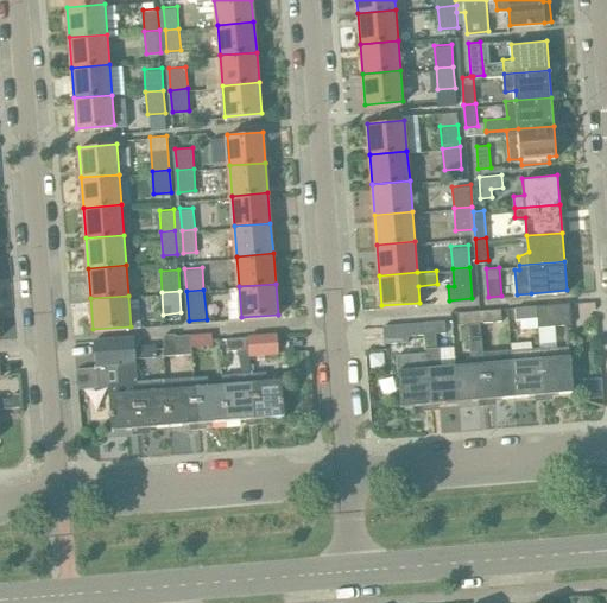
[(538,304),(539,325),(573,322),(570,300),(538,304)]
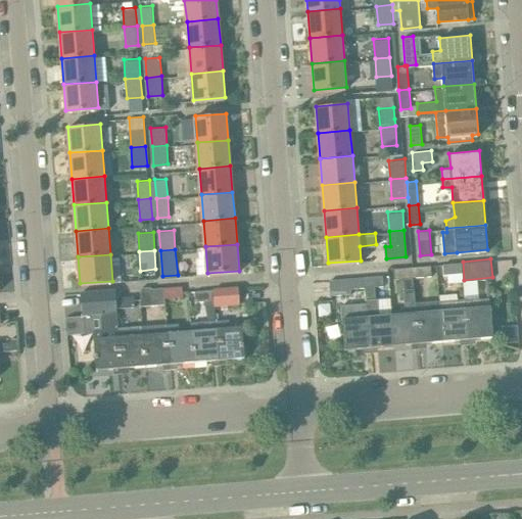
[(463,262),(443,264),(444,274),(463,272),(464,280),(463,262)]
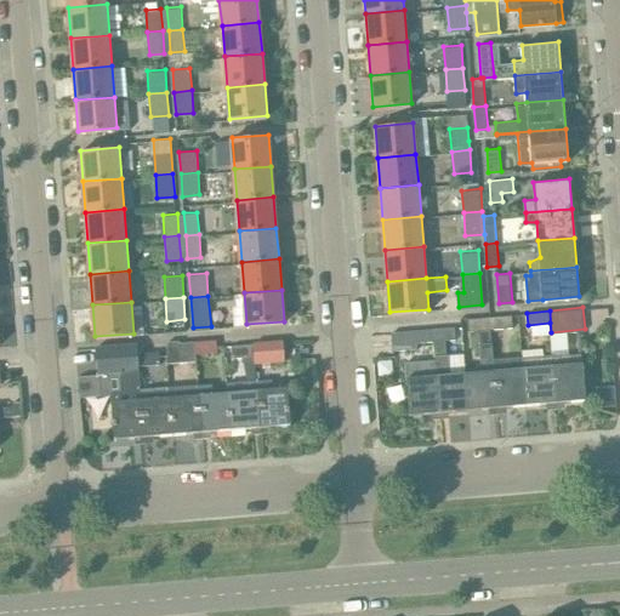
[(490,315),(491,326),(513,325),(512,314),(490,315)]
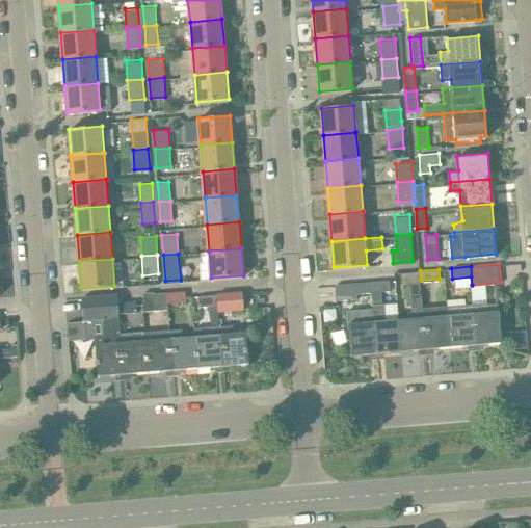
[(421,280),(420,270),(401,271),(402,282),(421,280)]
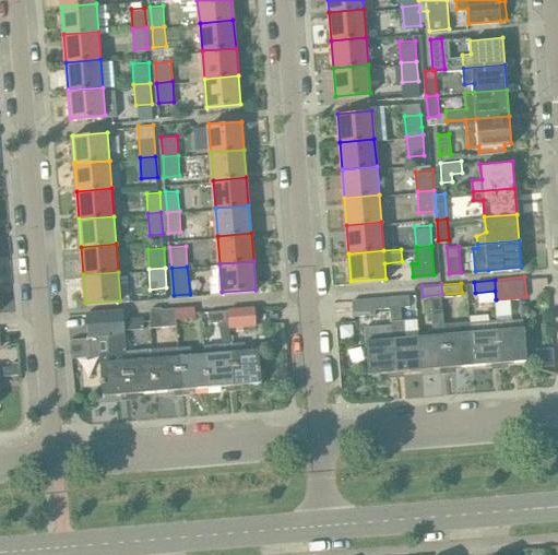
[(396,369),(423,367),(418,335),(408,335),(406,318),(402,318),(401,305),(410,304),(410,293),(391,295),(391,306),(392,323),(396,369)]
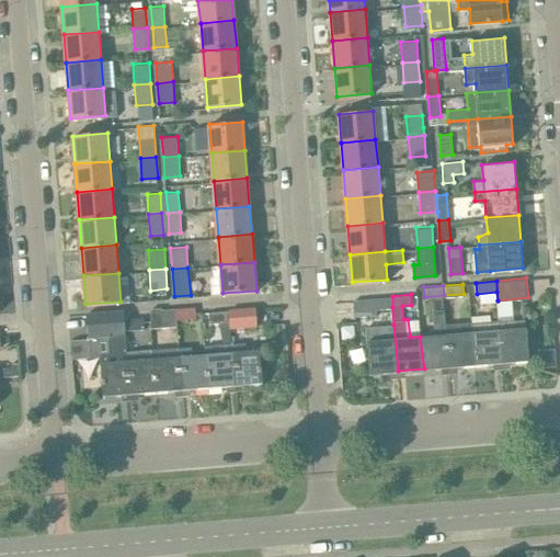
[(392,307),(392,296),(354,299),(355,315),(377,314),(377,308),(392,307)]
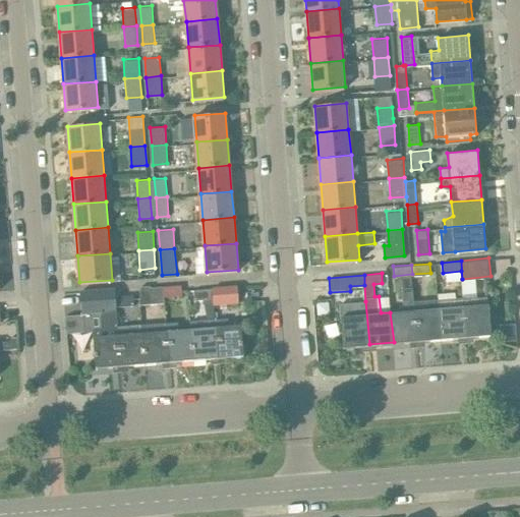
[(182,283),(165,285),(166,301),(174,300),(173,294),(183,293),(182,283)]
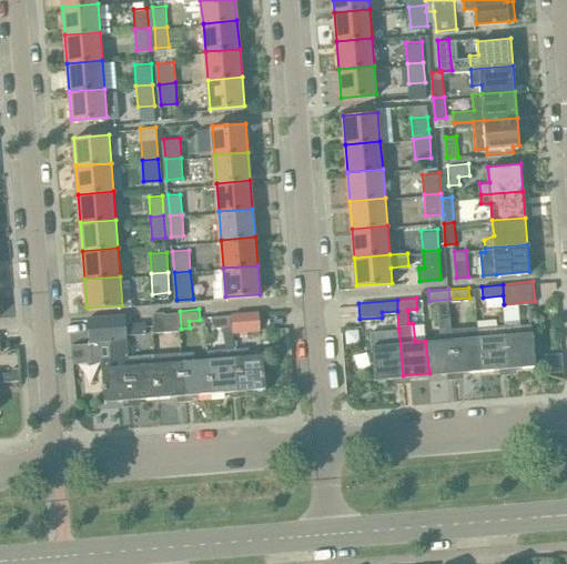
[(180,329),(181,329),(180,311),(164,312),(164,311),(153,311),(153,316),(154,330),(180,329)]
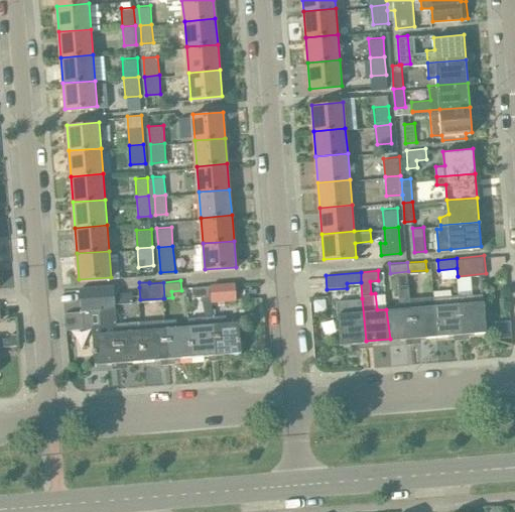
[(236,282),(212,284),(213,299),(237,297),(236,282)]
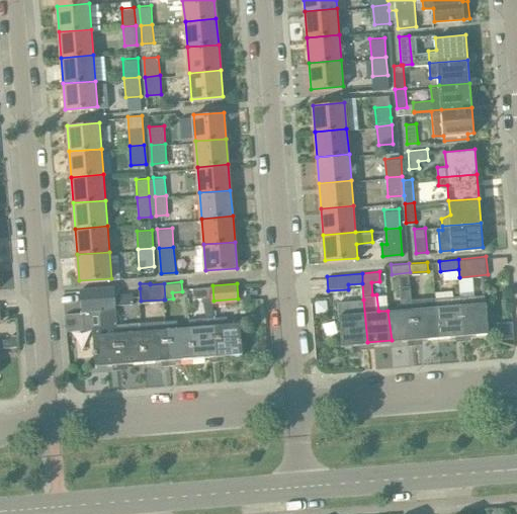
[(388,311),(392,340),(416,338),(413,306),(412,300),(411,284),(400,285),(402,309),(388,311)]
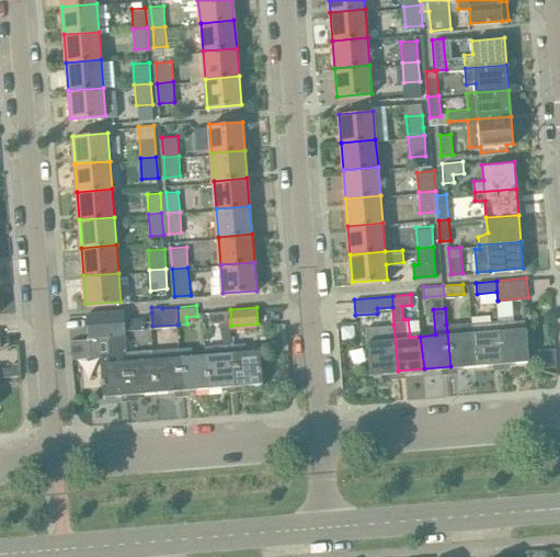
[(111,334),(110,330),(125,329),(124,318),(124,309),(87,313),(89,337),(109,336),(111,334)]
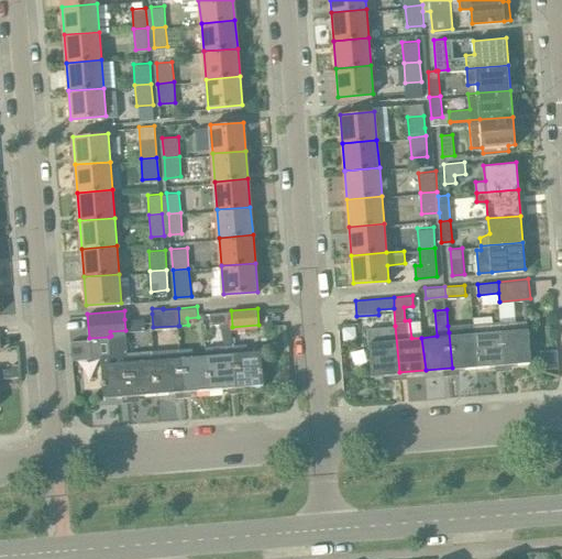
[(231,327),(232,327),(231,310),(210,313),(210,324),(221,322),(222,330),(231,329),(231,327)]
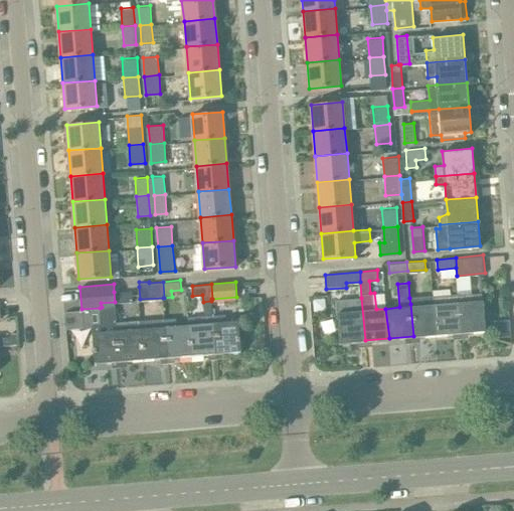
[(132,290),(114,292),(115,302),(133,300),(132,290)]
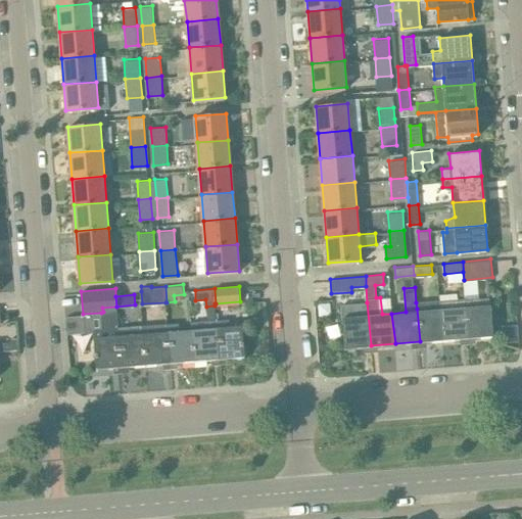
[(490,296),(466,298),(469,337),(493,336),(490,296)]
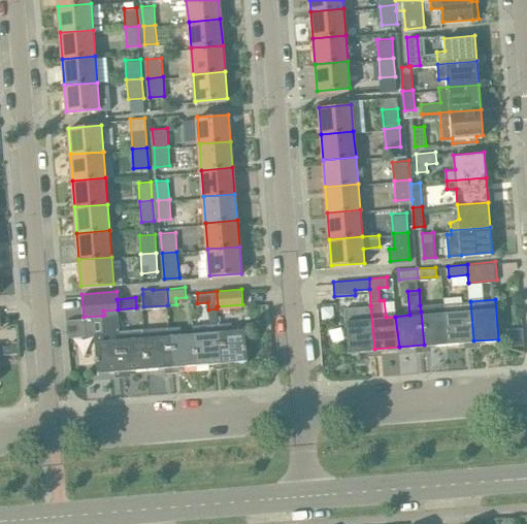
[(449,342),(473,340),(470,301),(469,301),(469,300),(445,302),(445,303),(449,342)]
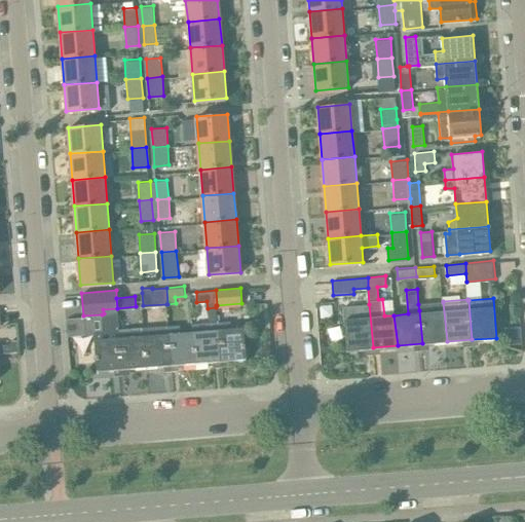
[(447,341),(443,302),(425,303),(418,304),(419,310),(422,343),(447,341)]
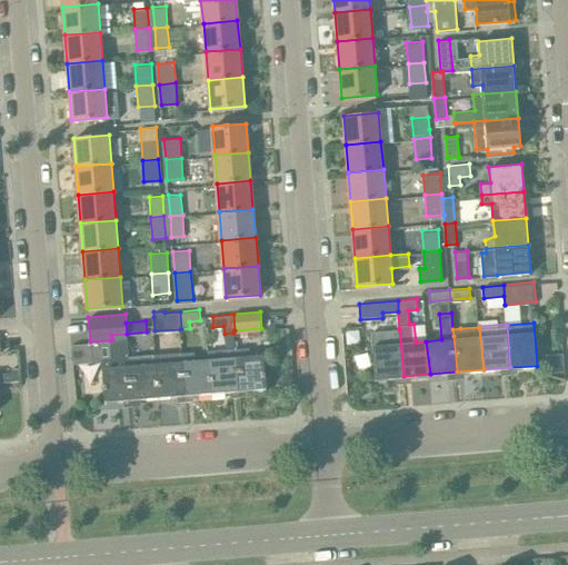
[(399,329),(371,331),(372,346),(376,379),(404,376),(399,329)]
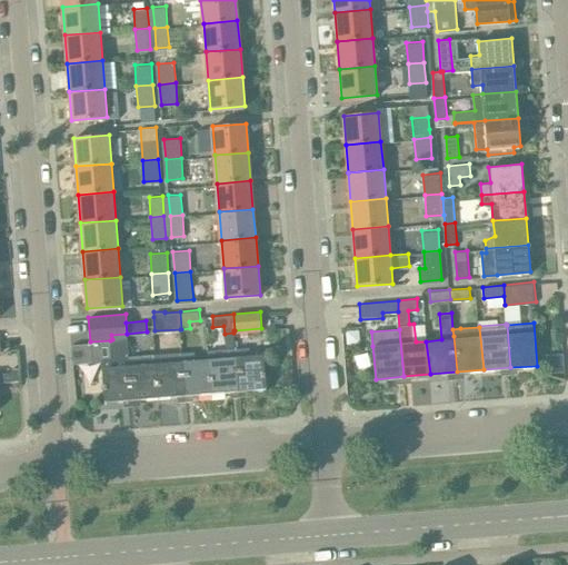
[(110,340),(111,358),(101,358),(105,402),(132,399),(129,356),(127,334),(111,335),(112,339),(110,340)]
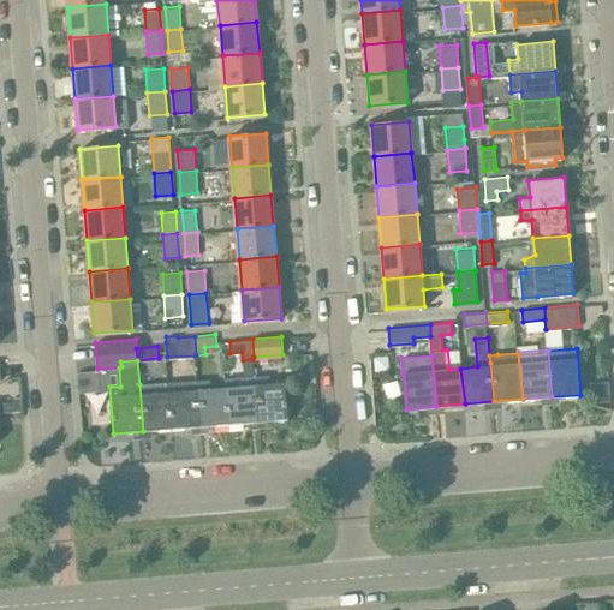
[(269,374),(255,375),(258,422),(287,419),(285,383),(269,384),(269,374)]
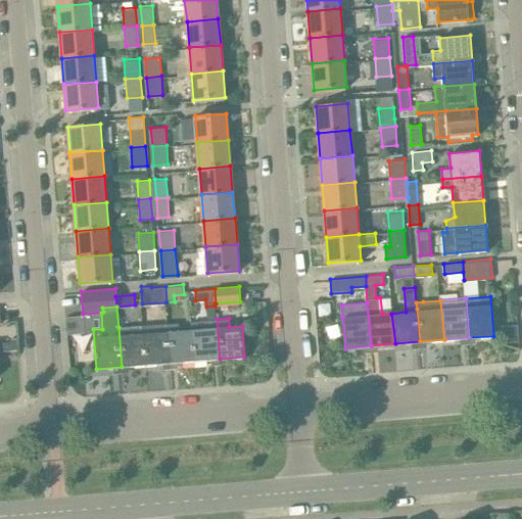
[(196,361),(220,359),(217,319),(193,321),(196,361)]
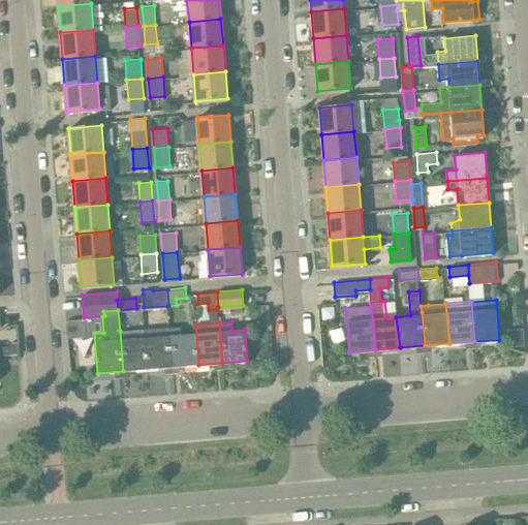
[(181,327),(169,328),(173,367),(198,365),(195,325),(193,325),(194,334),(182,335),(181,327)]
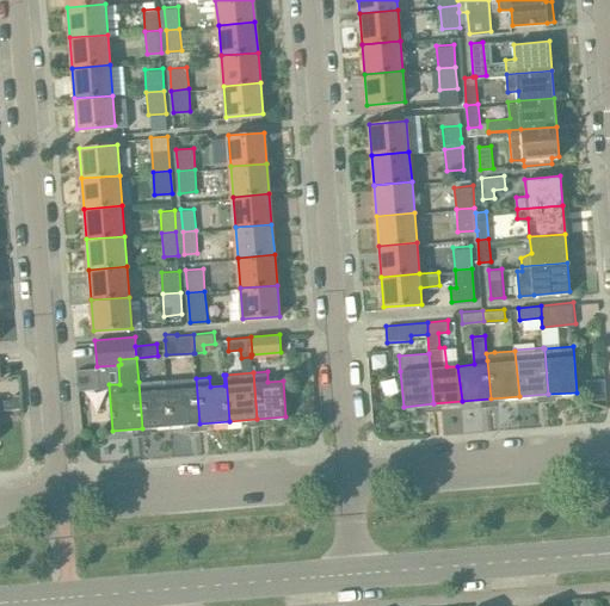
[(196,377),(167,379),(171,426),(199,424),(196,378),(196,377)]
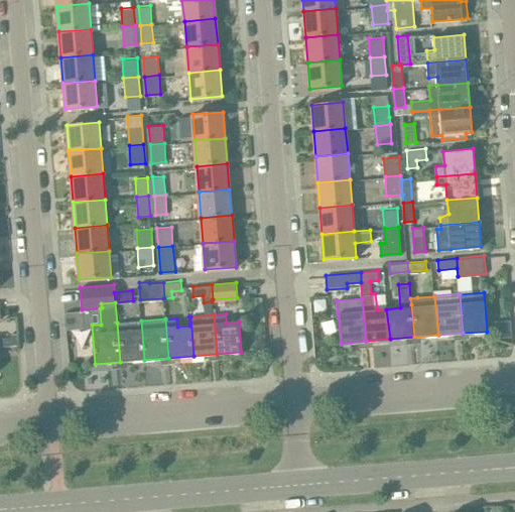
[(492,334),(506,334),(507,320),(493,320),(492,334)]
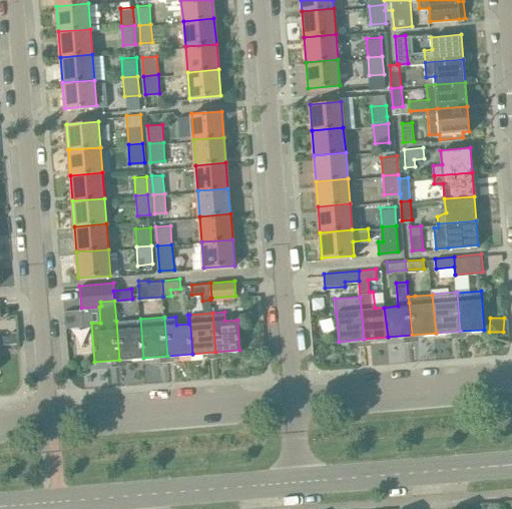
[(116,321),(119,360),(143,358),(140,319),(116,321)]
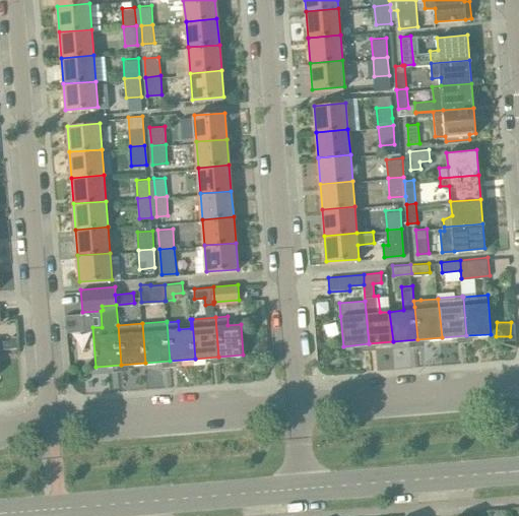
[(18,337),(12,337),(0,338),(0,347),(17,346),(19,346),(18,337)]
